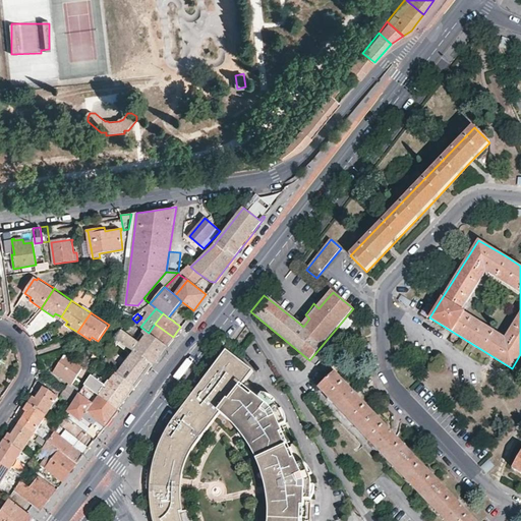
[(155,324),(149,333),(166,345),(170,341),(173,337),(155,324)]
